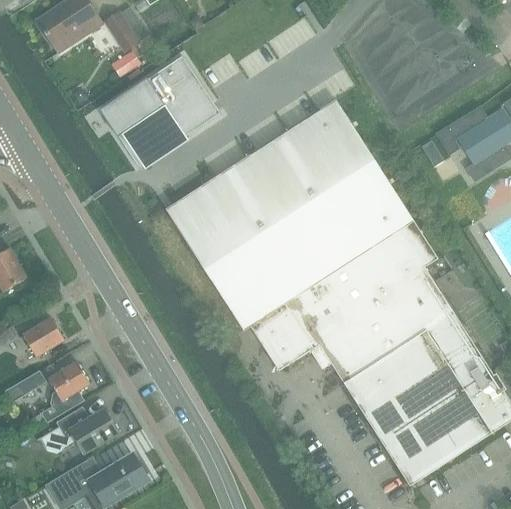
[(57,52),(74,41),(102,22),(86,0),(66,0),(36,20),(57,52)]
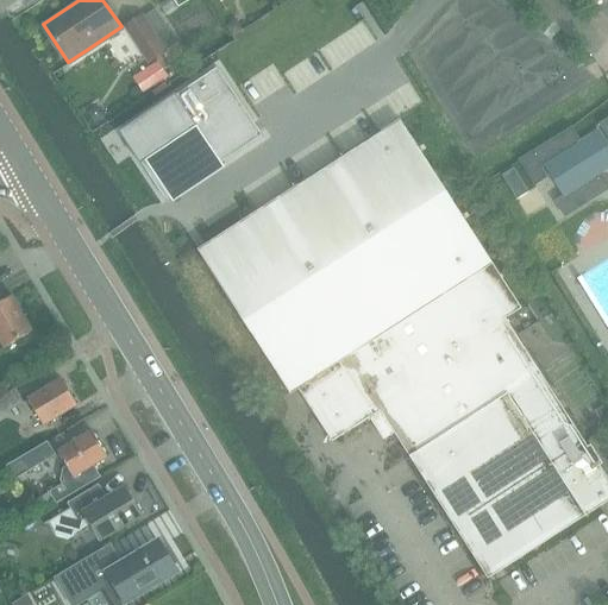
[(142,12),(124,24),(148,61),(163,51),(169,61),(174,57),(183,51),(182,50),(176,41),(165,48),(143,14),(142,12)]
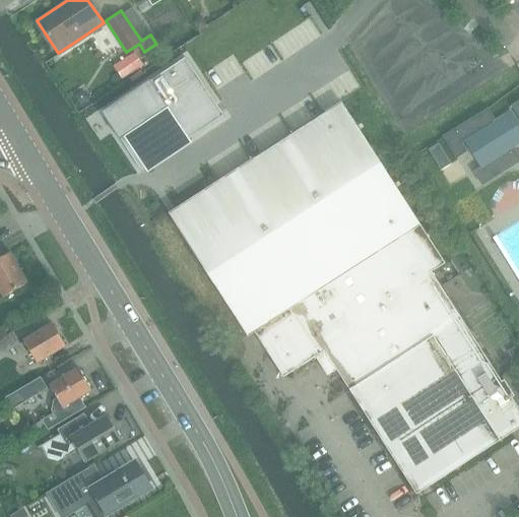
[(222,113),(185,56),(150,79),(149,78),(101,111),(118,137),(119,136),(140,169),(222,113)]
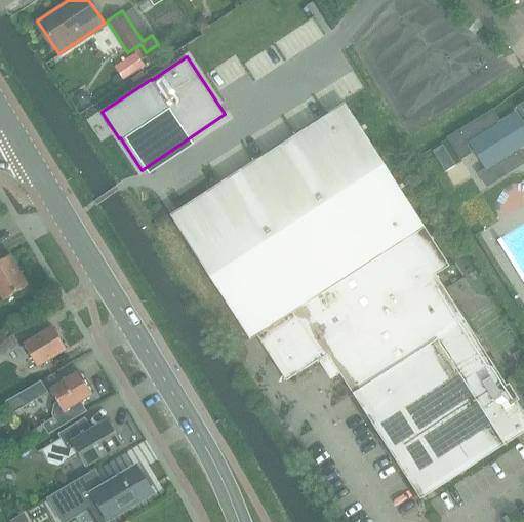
[(523,99),(515,106),(523,120),(523,99)]
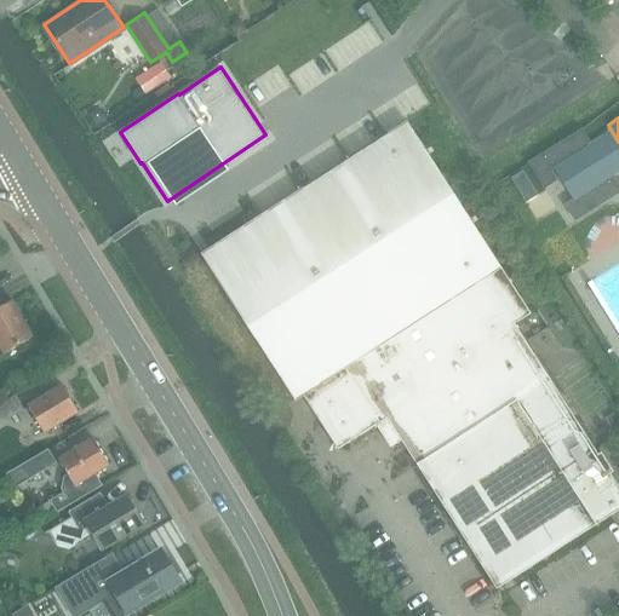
[(612,470),(600,452),(597,453),(513,322),(529,312),(407,121),(200,253),(294,398),(302,393),(337,447),(377,421),(379,425),(394,429),(496,586),(618,506),(618,488),(608,472),(612,470)]
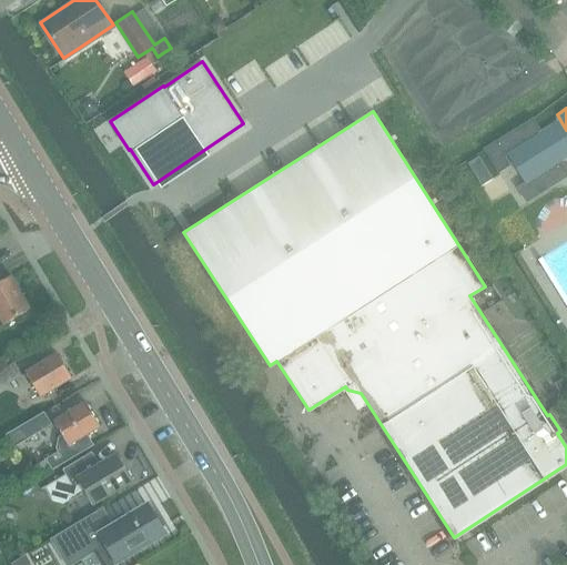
[(505,152),(540,131),(532,118),(484,148),(498,170),(508,163),(503,154),(505,152)]
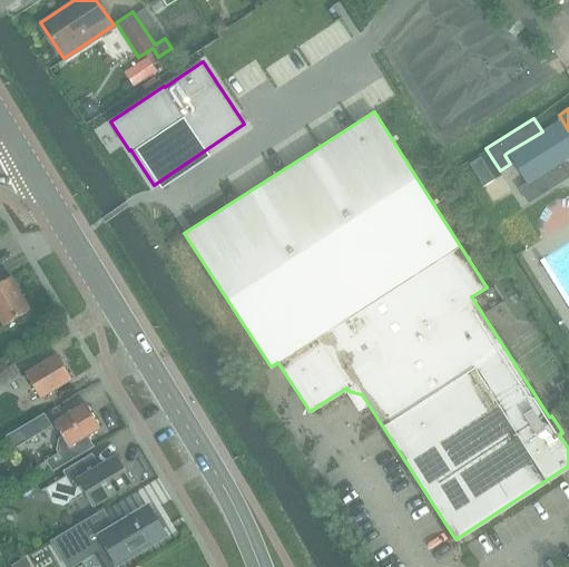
[(542,132),(507,153),(508,154),(526,182),(565,157),(568,154),(568,137),(559,120),(542,132)]
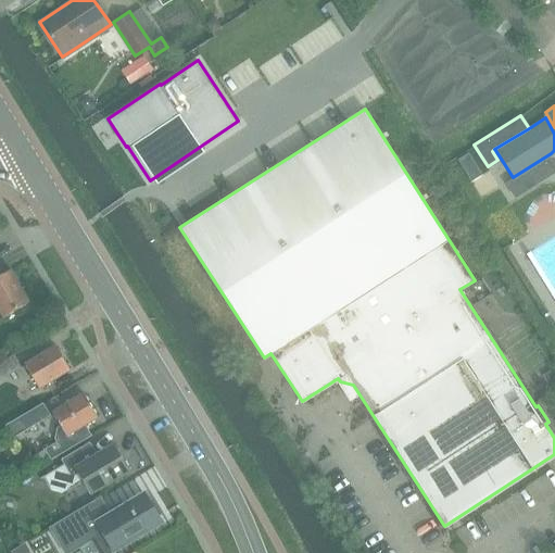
[(481,174),(467,151),(456,159),(470,180),(481,174)]
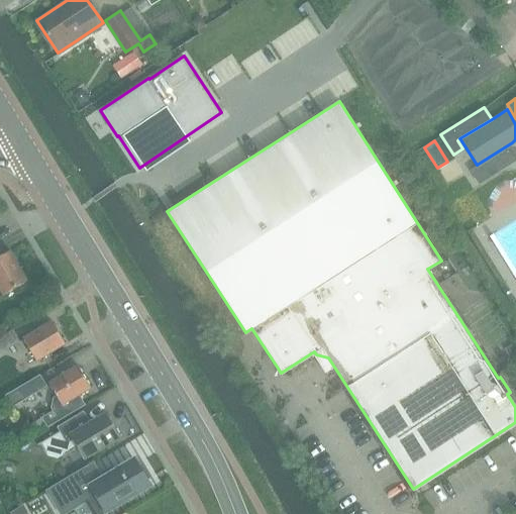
[(477,165),(470,169),(479,183),(515,159),(515,147),(512,142),(477,165)]
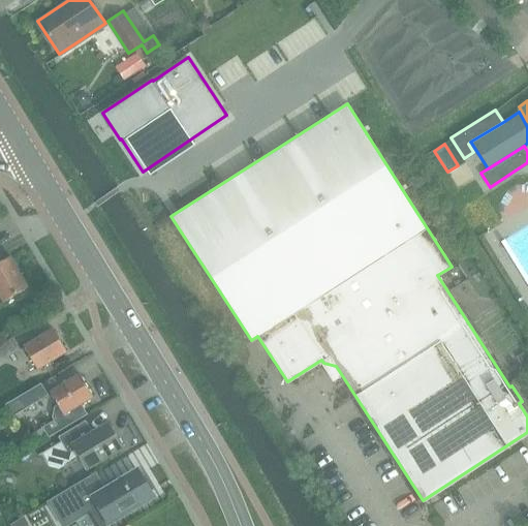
[(9,255),(0,260),(0,298),(2,301),(28,286),(9,255)]
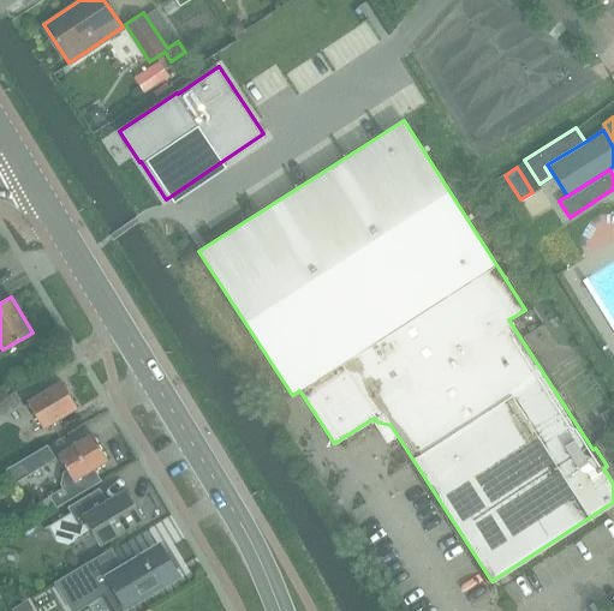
[(42,427),(57,419),(77,407),(60,381),(27,401),(42,427)]
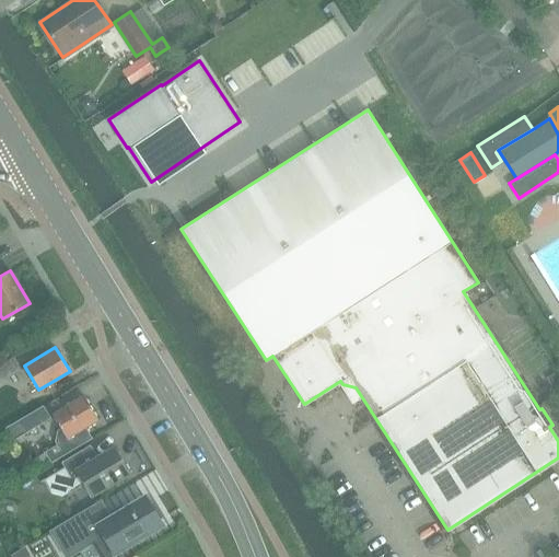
[(0,380),(21,369),(13,355),(0,361),(0,380)]
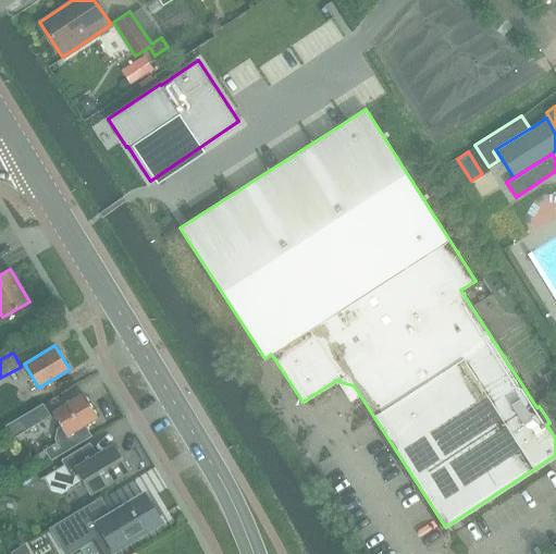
[(555,373),(553,369),(543,374),(548,384),(555,379),(555,373)]
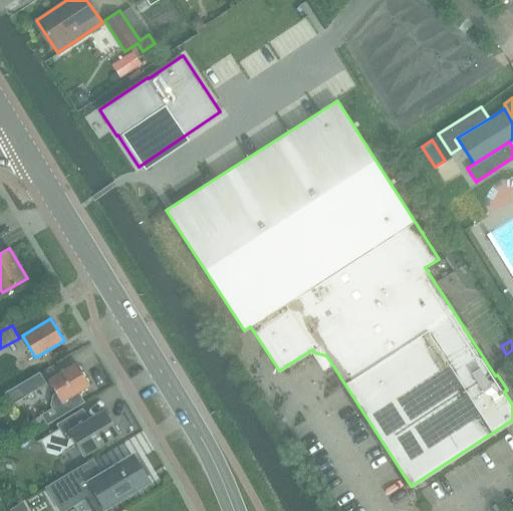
[(51,407),(40,414),(46,424),(83,401),(78,392),(90,384),(76,361),(47,379),(54,392),(52,394),(50,404),(51,407)]
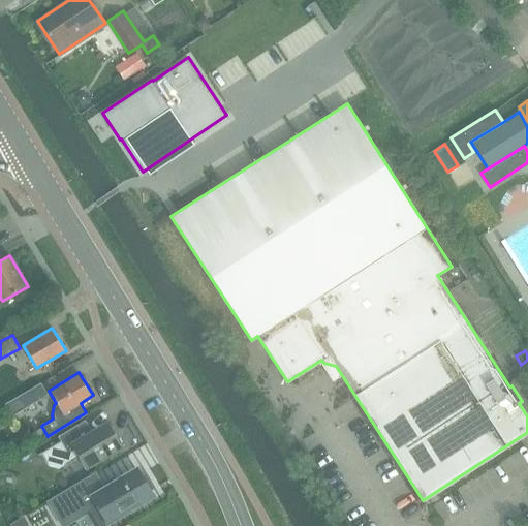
[(19,395),(25,406),(47,393),(39,382),(19,395)]
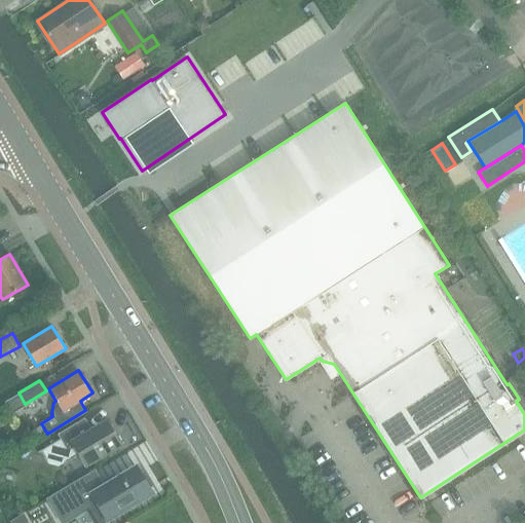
[(84,416),(69,425),(57,433),(60,438),(41,449),(48,461),(58,463),(77,452),(85,465),(122,444),(107,418),(90,427),(84,416)]
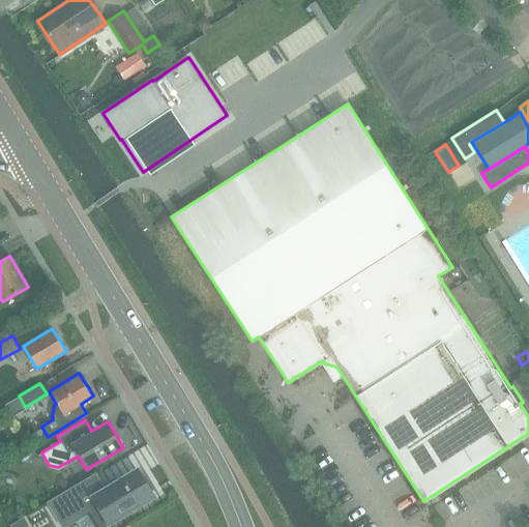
[(89,474),(46,500),(61,526),(62,526),(86,513),(94,526),(99,526),(108,523),(152,496),(149,490),(152,487),(145,473),(141,476),(137,470),(99,492),(89,474)]
